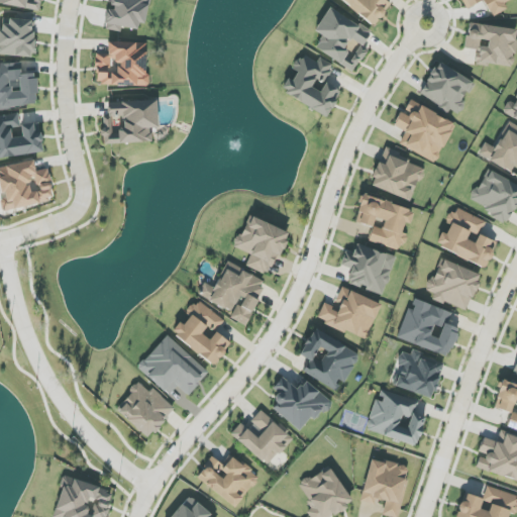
[(0,0),(0,4),(40,11),(42,0),(0,0)]
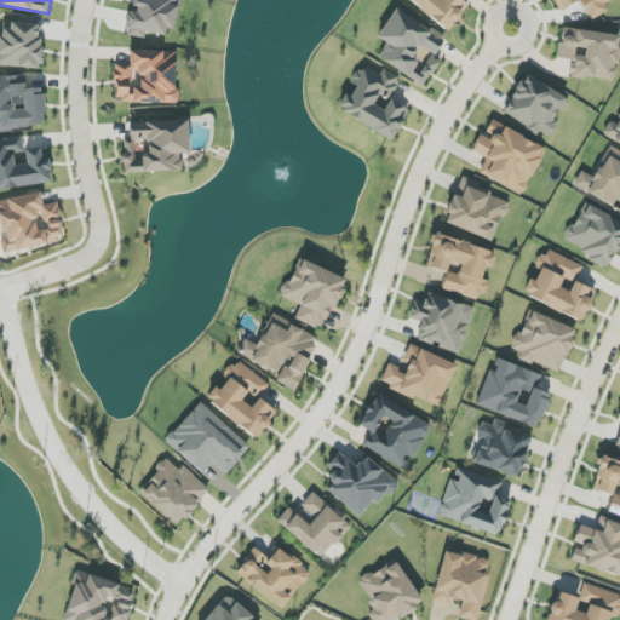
[(126,35),(144,39),(145,33),(166,35),(167,28),(176,29),(179,0),(127,0),(135,1),(133,11),(130,11),(126,35)]
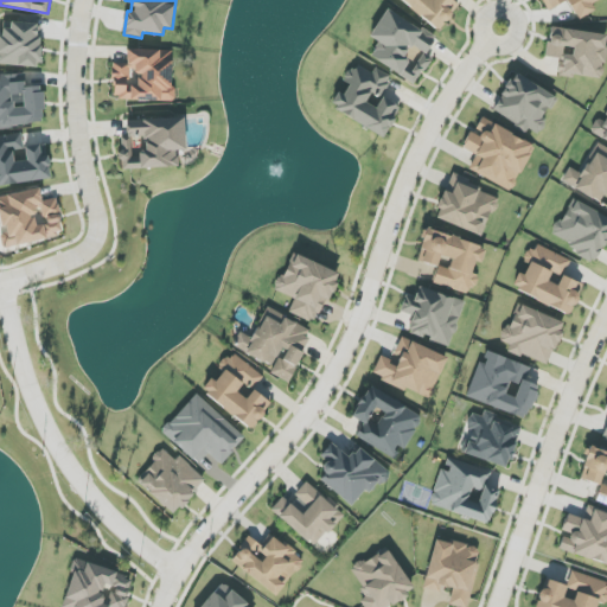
[(400,0),(439,31),(459,5),(452,0),(400,0)]
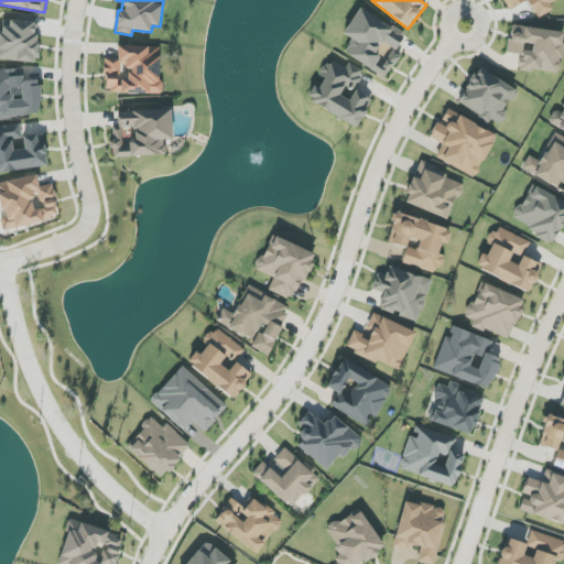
[(502,0),(508,10),(527,0),(537,19),(554,10),(551,3),(556,0),(502,0)]
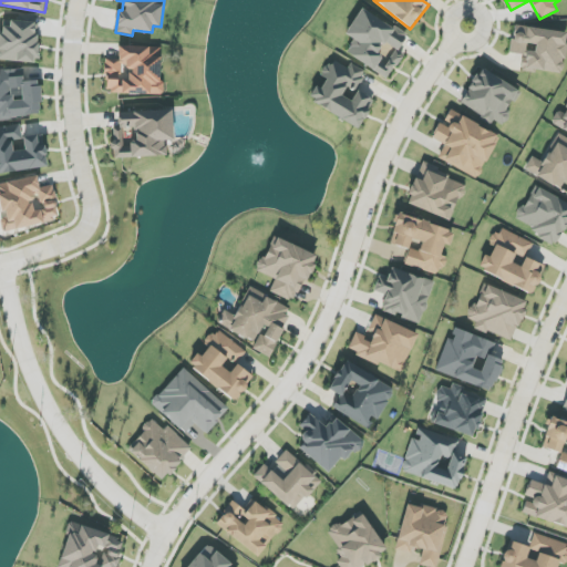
[(389,79),(403,54),(398,51),(406,35),(361,9),(346,34),(354,40),(346,54),(389,79)]
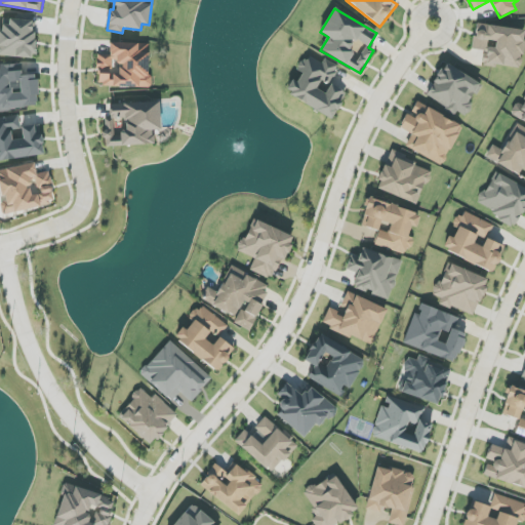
[(0,56),(34,58),(36,21),(9,19),(9,25),(0,24),(0,56)]
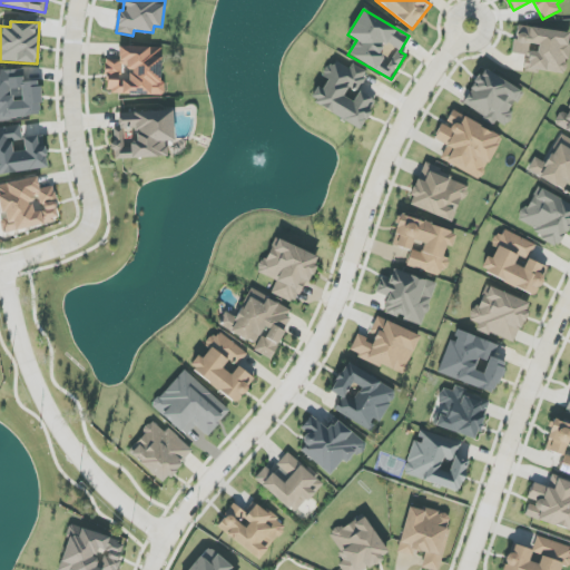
[(569,40),(569,32),(517,26),(512,53),(526,56),(523,70),(566,76),(569,40)]
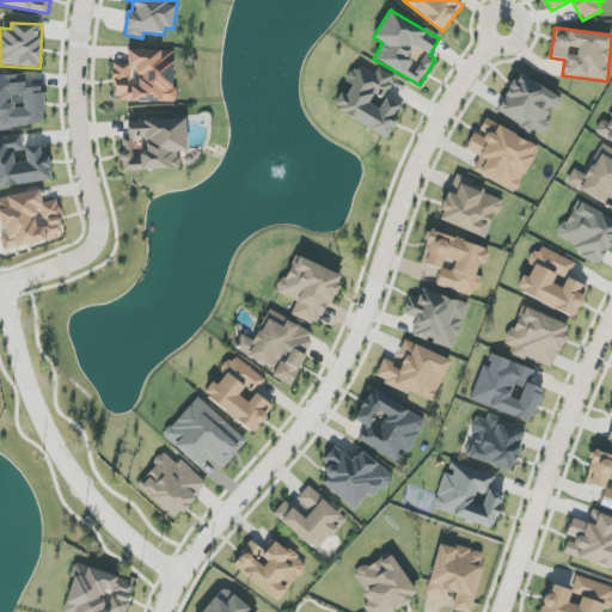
[(173,102),(175,51),(128,50),(128,65),(115,65),(114,101),(173,102)]
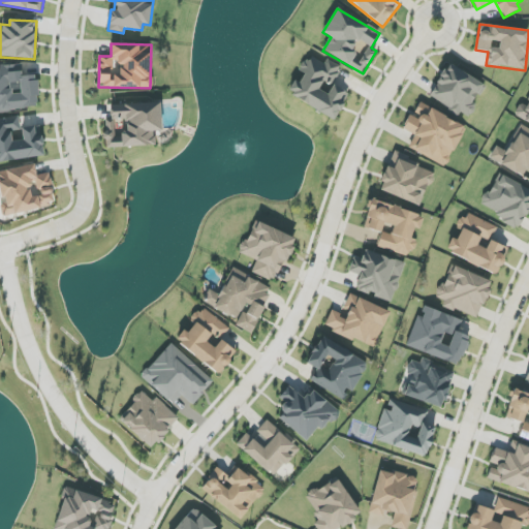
[(335,120),(349,93),(333,85),(328,94),(318,90),(322,82),(332,86),(342,67),(327,59),(324,64),(309,56),(300,71),(304,74),(300,83),(294,81),(287,94),(335,120)]
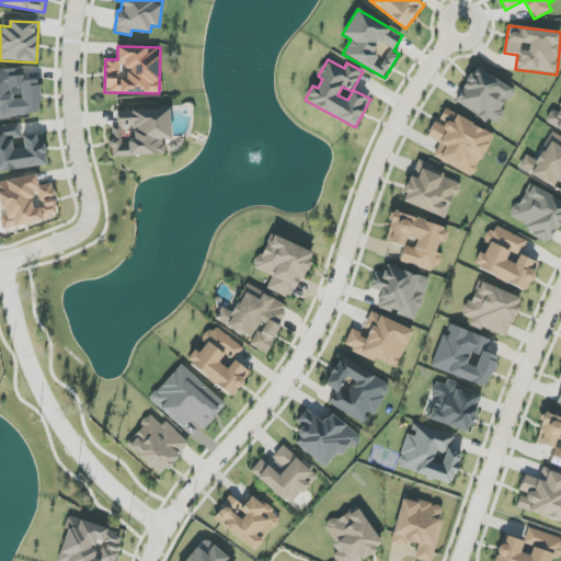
[(456,104),(499,125),(505,112),(502,111),(514,88),(473,68),(456,104)]
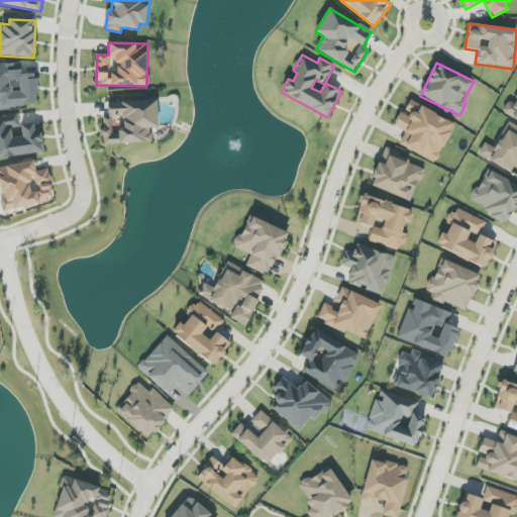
[(0,108),(37,106),(35,74),(22,75),(21,64),(0,64),(0,108)]
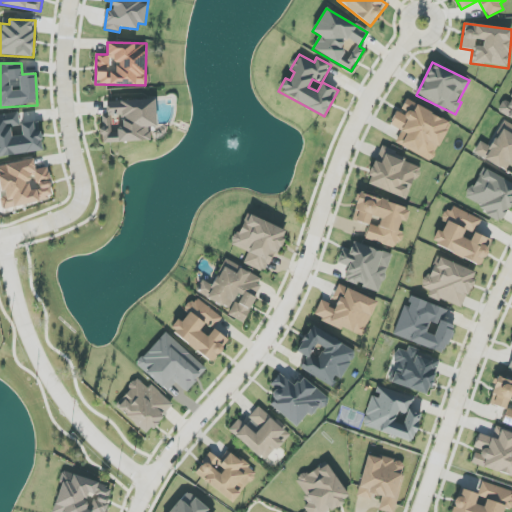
[(511,119),(511,94),(508,102),(504,99),(497,112),(511,119)]
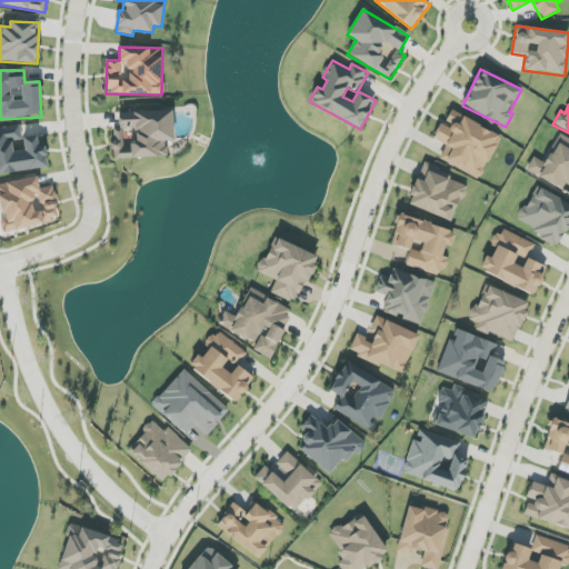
[(119,113),(119,129),(113,129),(115,159),(167,157),(167,141),(175,141),(173,111),(119,113)]
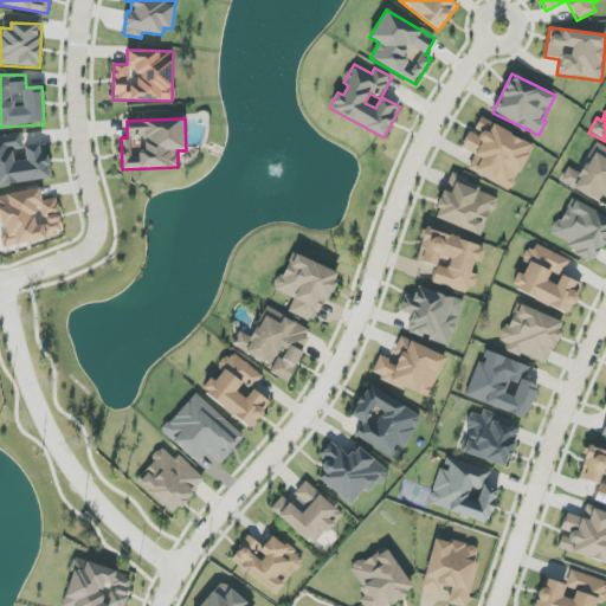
[(468,169),(510,192),(534,146),(481,118),(475,131),(470,130),(462,148),(476,155),(468,169)]
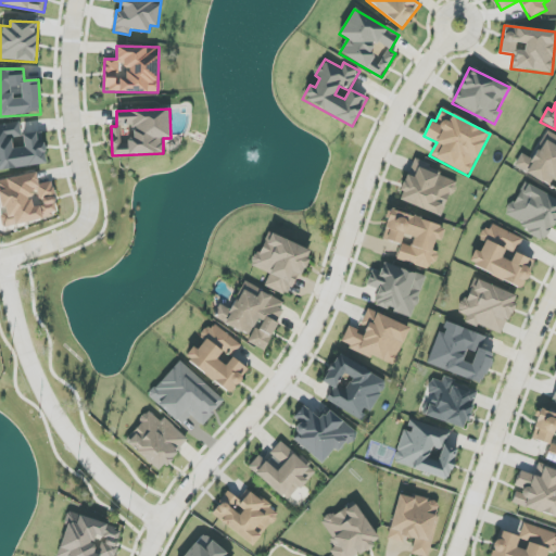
[(0,169),(47,164),(45,143),(37,144),(36,133),(22,134),(21,123),(0,125),(0,169)]
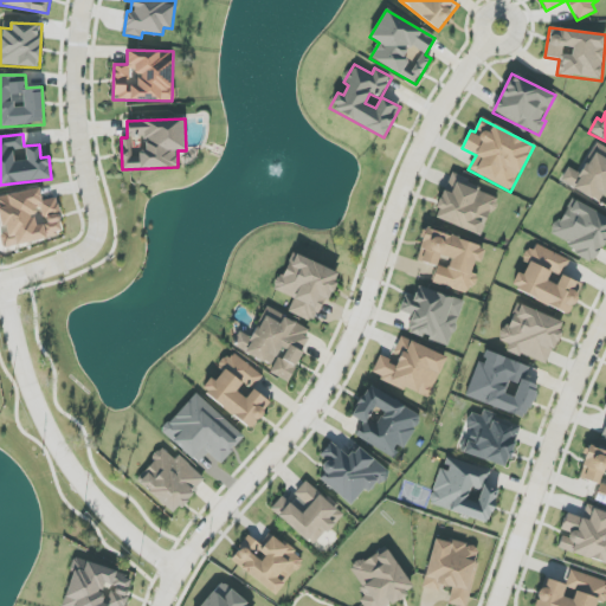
[(560,181),(603,205),(603,206),(605,208),(605,149),(597,144),(580,174),(568,167),(560,181)]
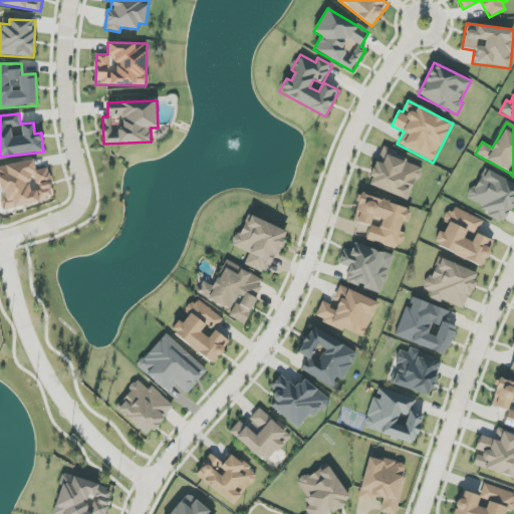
[(367,184),(408,201),(423,166),(382,149),(367,184)]
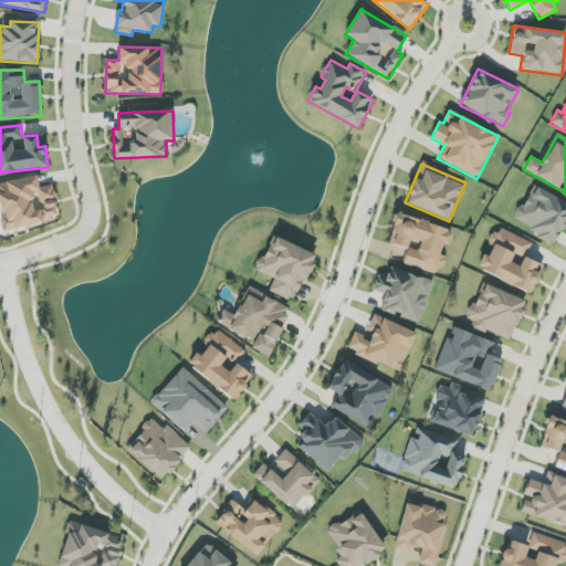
[(0,182),(0,202),(3,218),(0,218),(0,219),(2,231),(61,219),(53,185),(40,188),(38,175),(0,182)]
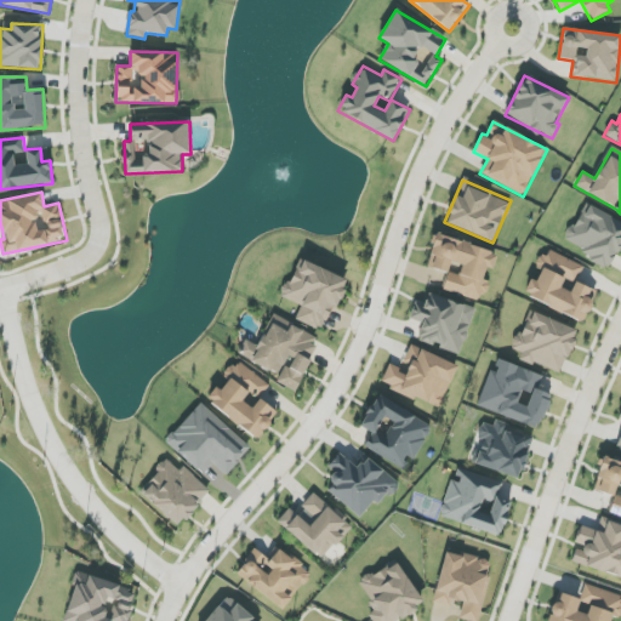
[(620,246),(620,222),(586,203),(564,243),(610,268),(620,246)]
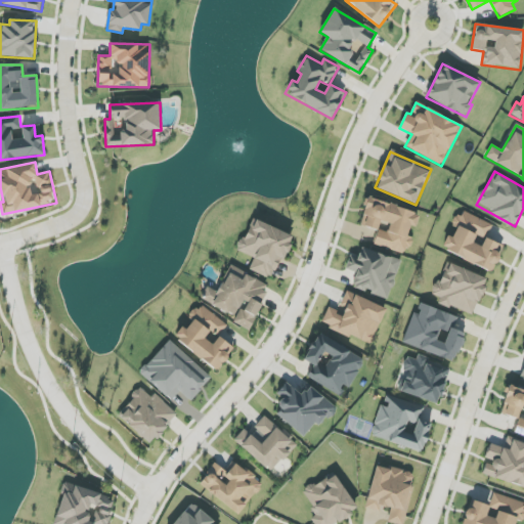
[(359,226),(378,230),(374,245),(407,254),(411,236),(407,235),(410,226),(416,227),(420,212),(367,199),(359,226)]
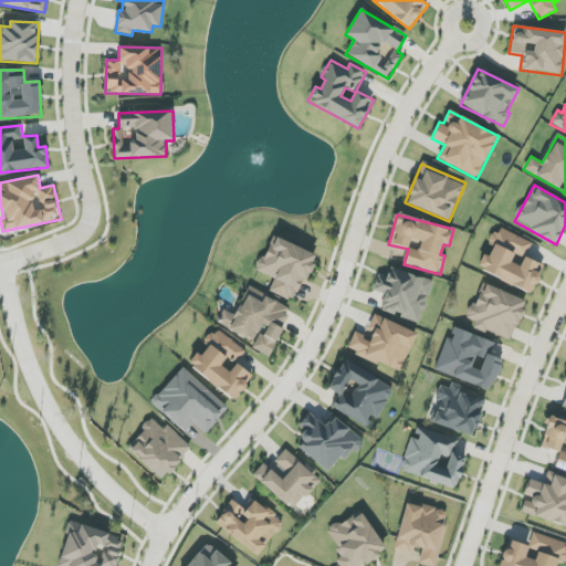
[(532,242),(498,227),(490,244),(491,245),(479,269),(531,294),(545,266),(525,257),(532,242)]
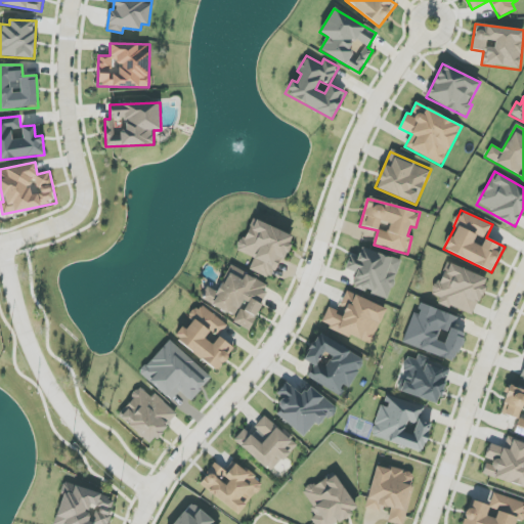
[(293,236),(252,218),(237,251),(255,258),(250,270),(273,280),(293,236)]
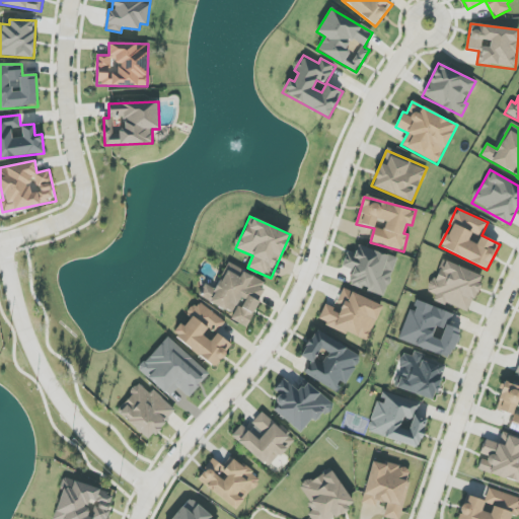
[(385,296),(397,257),(358,245),(355,254),(347,252),(343,267),(354,270),(349,285),(385,296)]
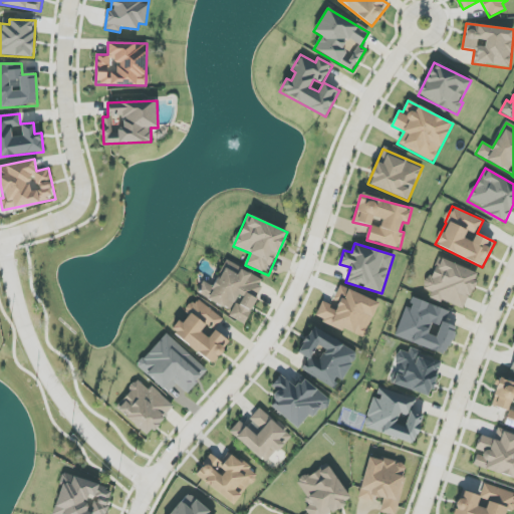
[(465,310),(479,273),(438,257),(425,289),(432,292),(430,297),(465,310)]
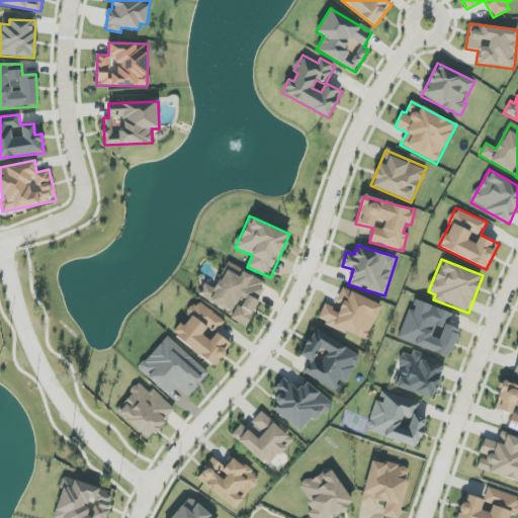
[(198,296),(234,314),(232,319),(246,326),(267,282),(228,263),(216,288),(204,283),(198,296)]
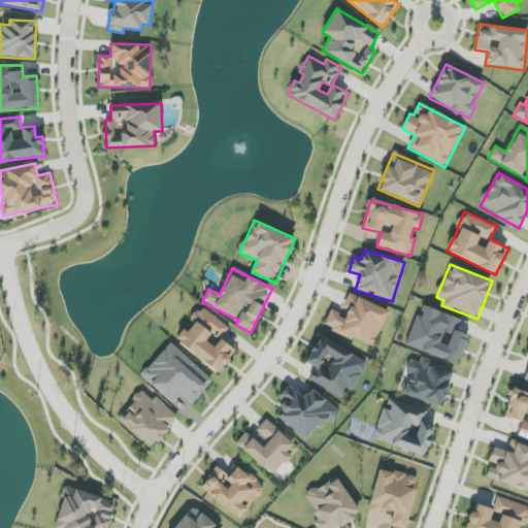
[(389,310),(349,294),(341,314),(331,309),(324,327),(373,348),(389,310)]
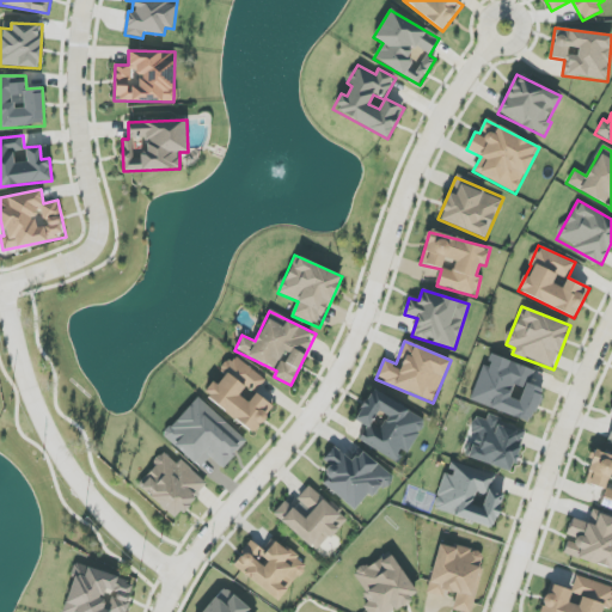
[(265,379),(233,355),(221,372),(222,373),(204,396),(254,433),(274,407),(256,393),(252,399),(251,398),(265,379)]
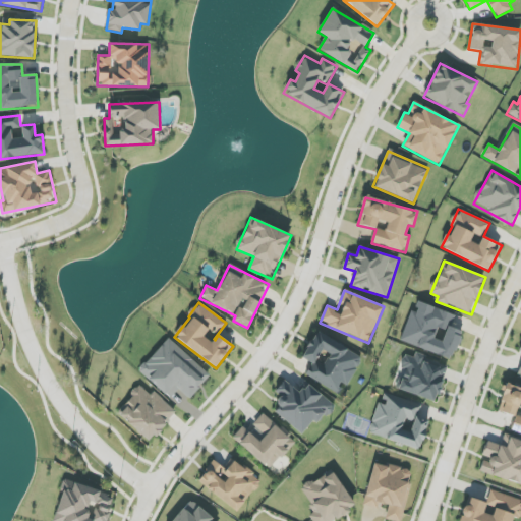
[(411,310),(400,342),(453,359),(462,331),(452,328),(456,315),(418,302),(414,311),(411,310)]
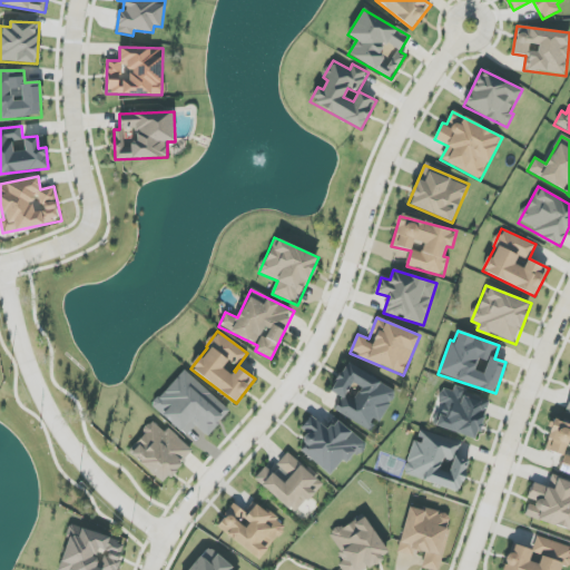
[(395,389),(345,364),(331,392),(342,397),(334,412),(374,432),(395,389)]
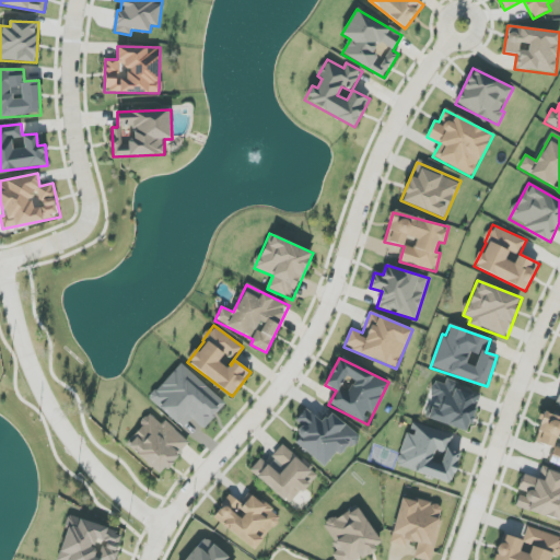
[(226,404),(181,363),(149,398),(183,429),(193,418),(203,429),(226,404)]
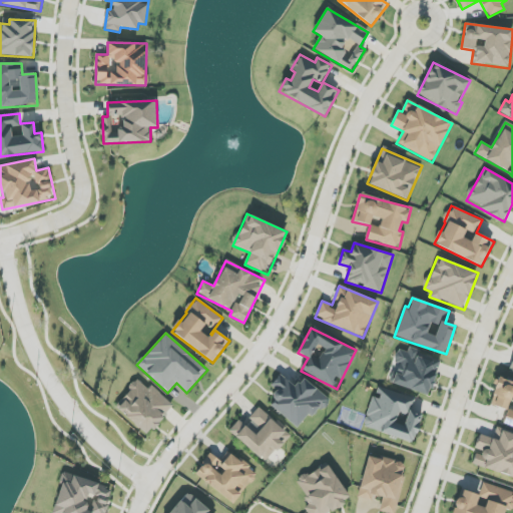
[(390,383),(429,396),(441,362),(420,355),(421,351),(410,347),(408,353),(402,350),(390,383)]
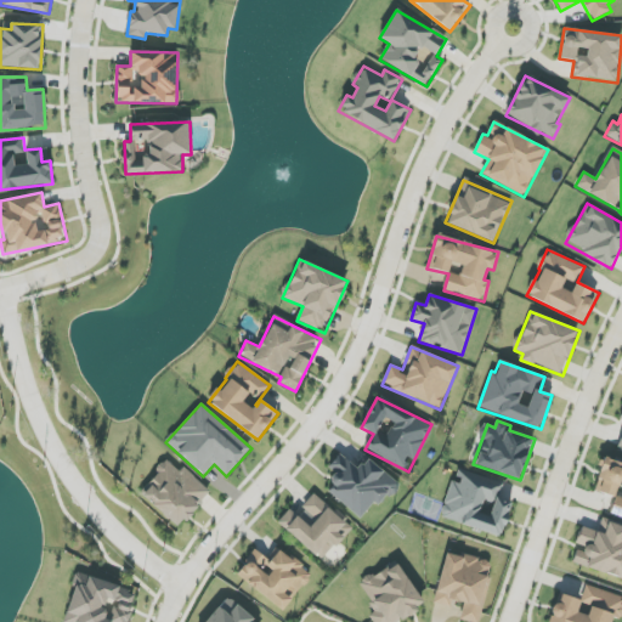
[(400,484),(366,458),(357,469),(339,454),(328,469),(337,476),(324,491),(360,519),(373,502),(380,508),(400,484)]
